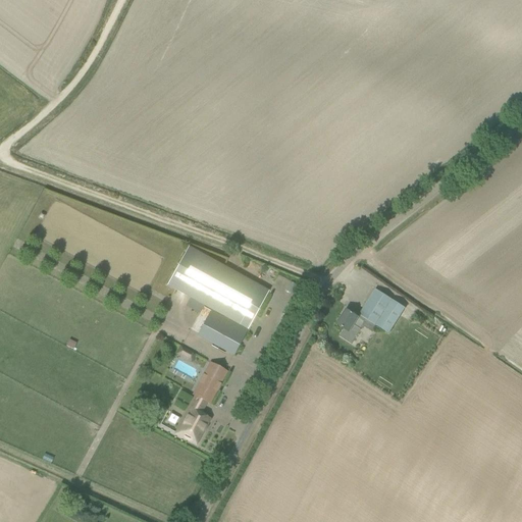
[(188,248),(167,285),(248,329),(268,292),(188,248)]
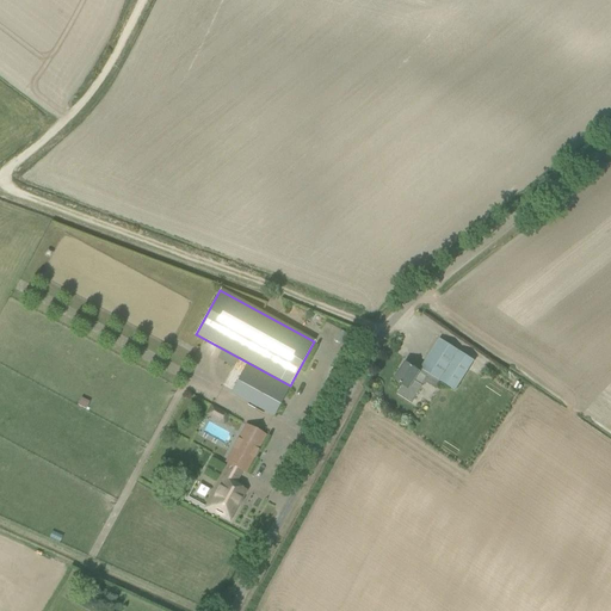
[(439,339),(420,369),(420,370),(440,383),(455,392),(474,362),(439,339)]
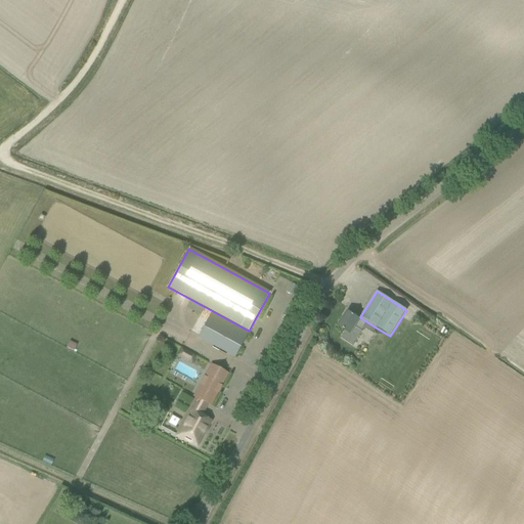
[(348,311),(338,326),(345,331),(340,339),(352,346),(362,330),(362,329),(366,323),(359,318),(356,317),(348,311)]
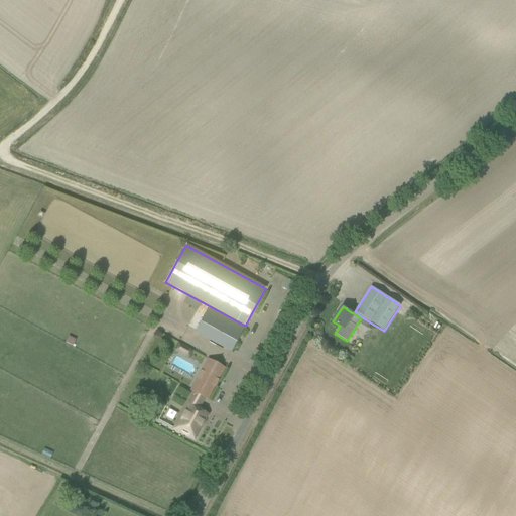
[(208,308),(199,325),(197,330),(223,344),(232,349),(244,328),(208,308)]
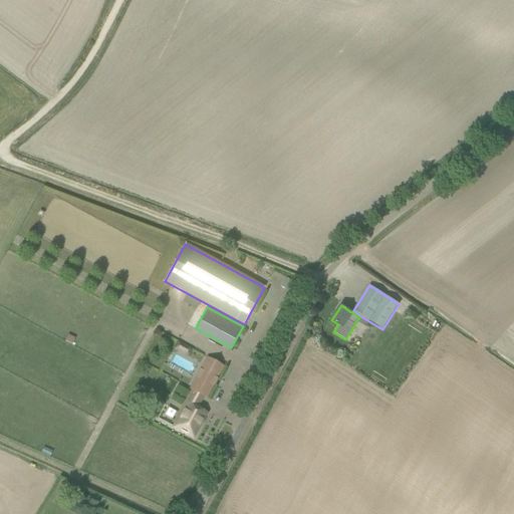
[(193,348),(177,340),(173,349),(189,357),(193,348)]
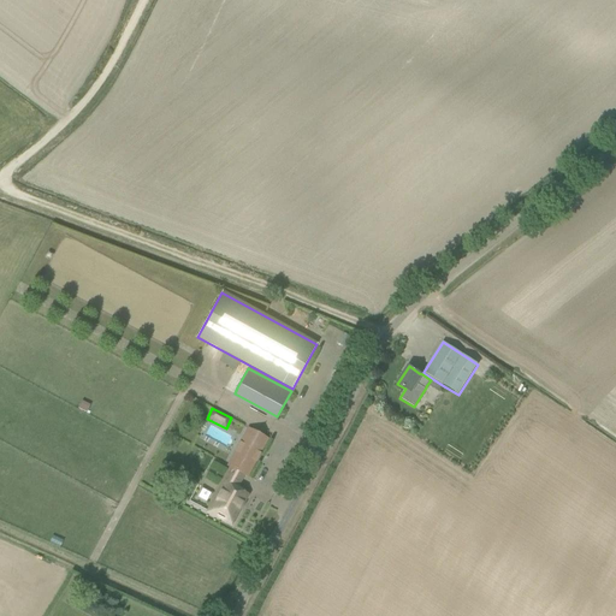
[(111,425),(114,418),(107,414),(104,421),(111,425)]
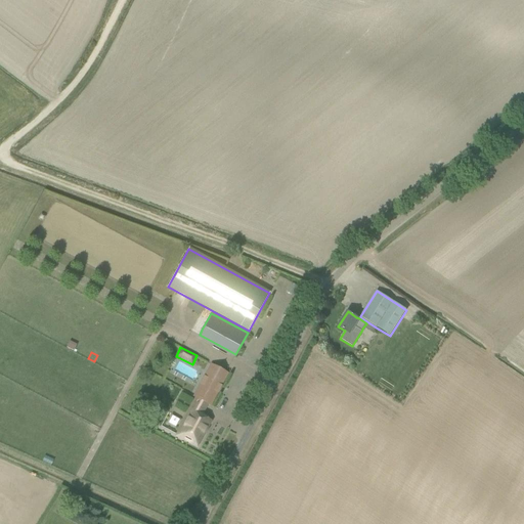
[(207,404),(208,404),(210,405),(227,374),(213,365),(210,363),(191,397),(195,399),(176,435),(197,446),(199,442),(210,421),(201,416),(207,404)]
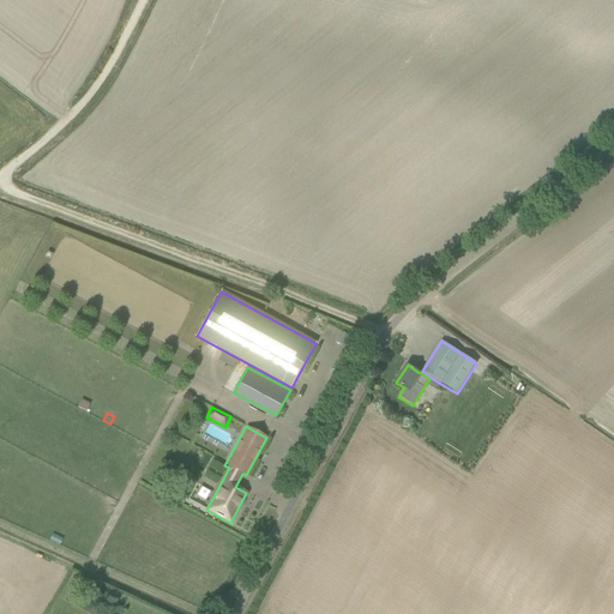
All buildings are outlined.
